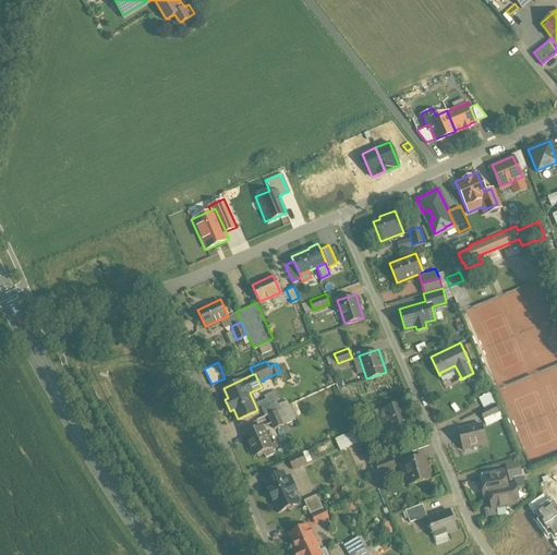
[(273,390),(266,393),(269,399),(261,402),(266,413),(280,407),(273,390)]
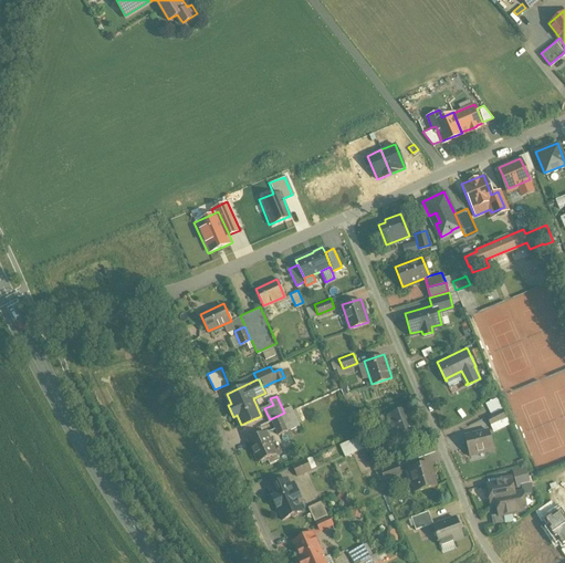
[(497,396),(485,402),(491,413),(502,407),(497,396)]
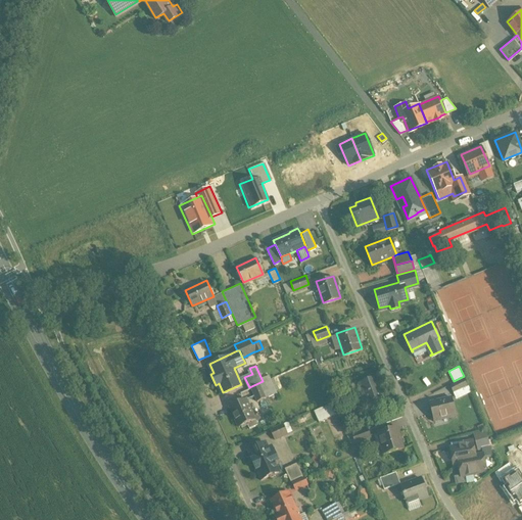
[(376,376),(359,382),(368,409),(385,402),(376,376)]
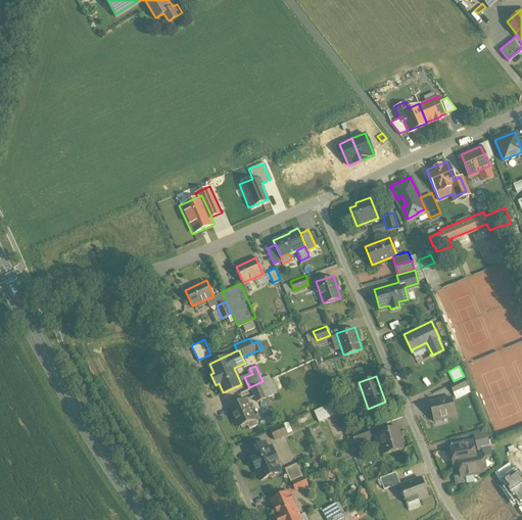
[(464,377),(449,384),(454,391),(468,384),(464,377)]
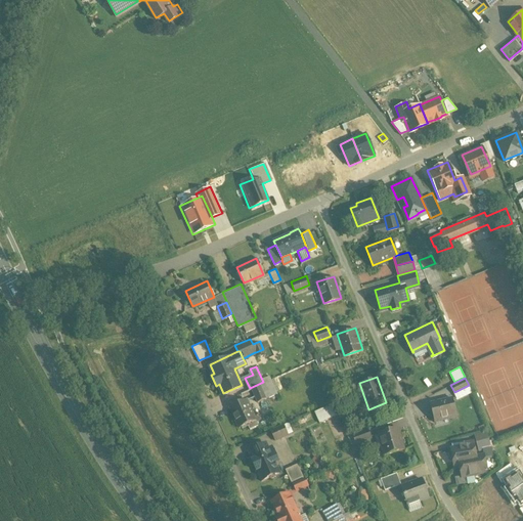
[(263,383),(251,388),(257,401),(269,396),(263,383)]
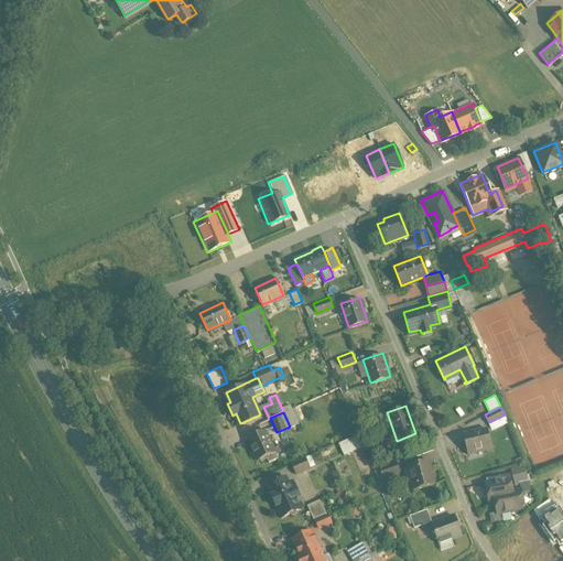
[(487,427),(463,433),(467,453),(491,446),(487,427)]
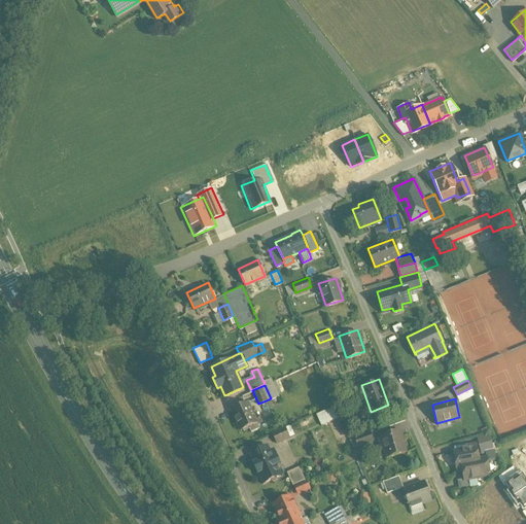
[(247,400),(231,409),(240,429),(242,428),(243,429),(249,427),(250,430),(259,426),(247,400)]
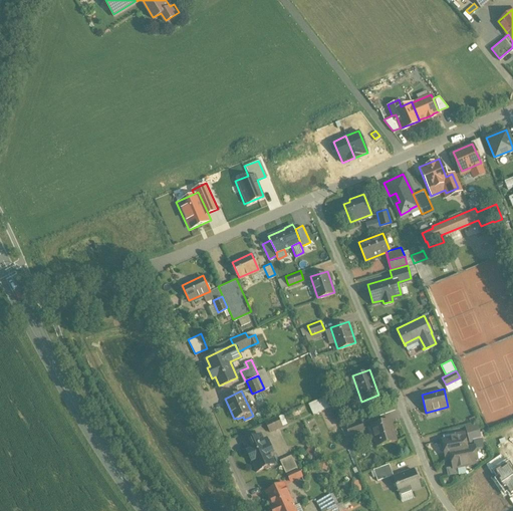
[(326,395),(308,403),(312,412),(330,404),(326,395)]
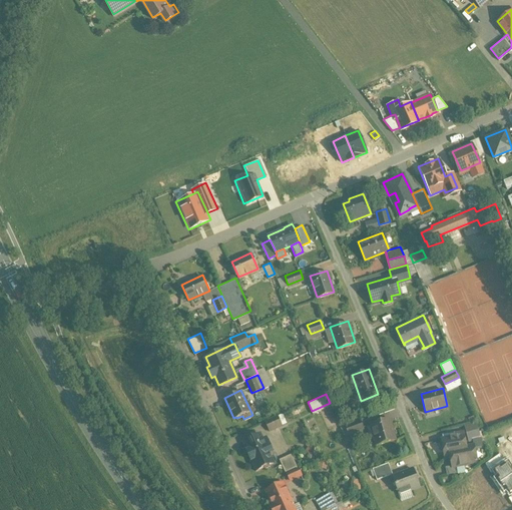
[(304,403),(291,409),(293,414),(306,408),(304,403)]
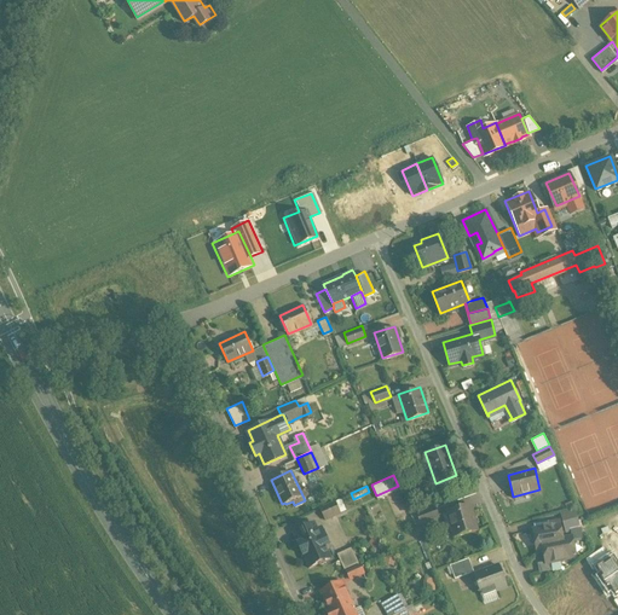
[(335,500),(319,506),(324,517),(340,511),(335,500)]
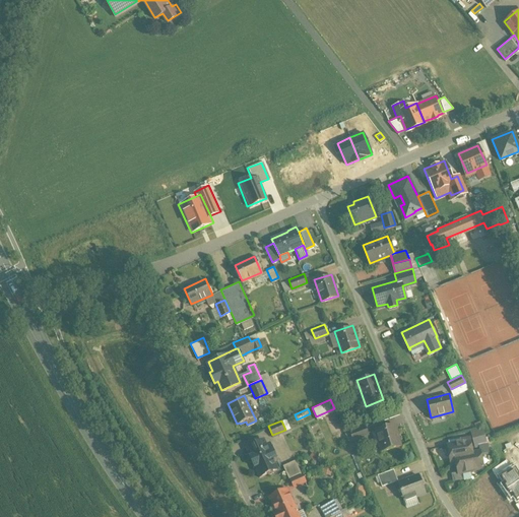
[(395,424),(375,429),(377,429),(380,441),(379,441),(381,450),(400,445),(395,424)]
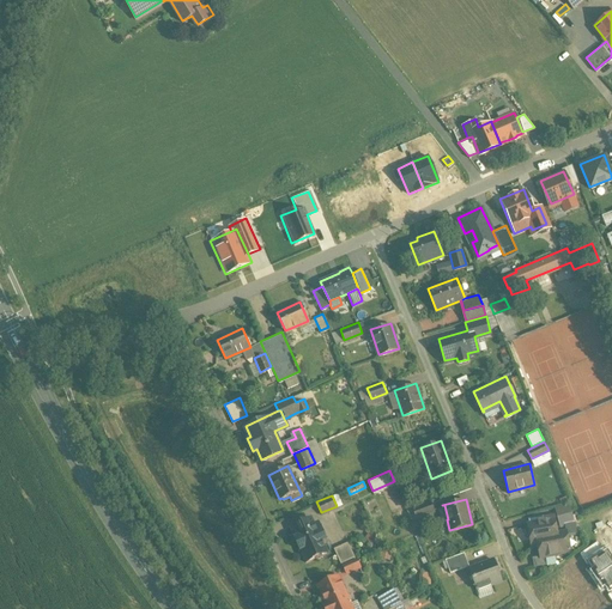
[(430,500),(412,507),(416,517),(434,510),(430,500)]
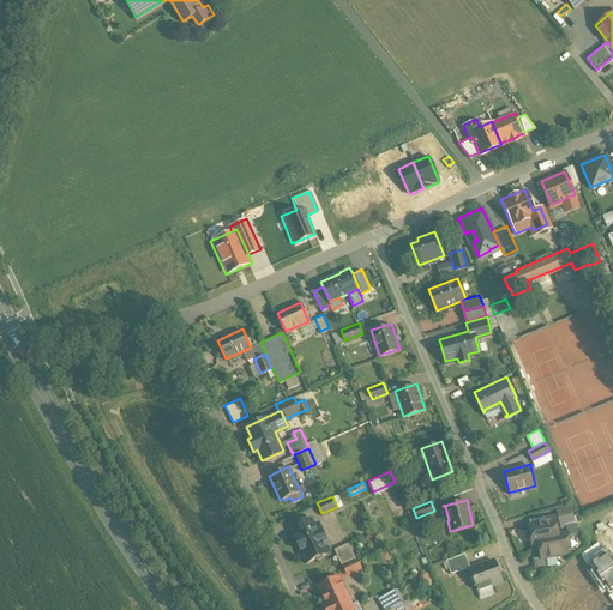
[(570,503),(557,507),(562,525),(575,521),(570,503)]
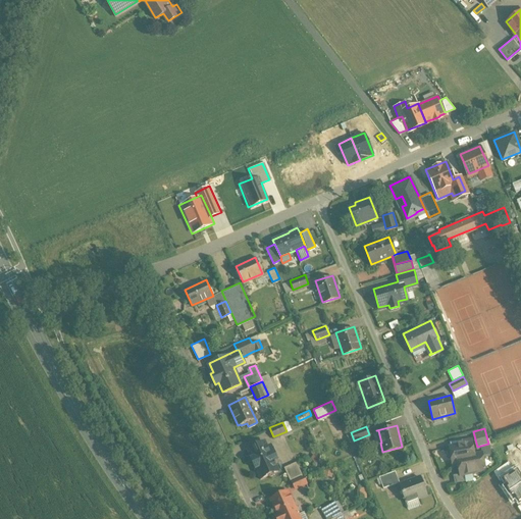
[(464,443),(449,445),(452,463),(458,462),(474,459),(473,454),(471,437),(463,439),(464,443)]
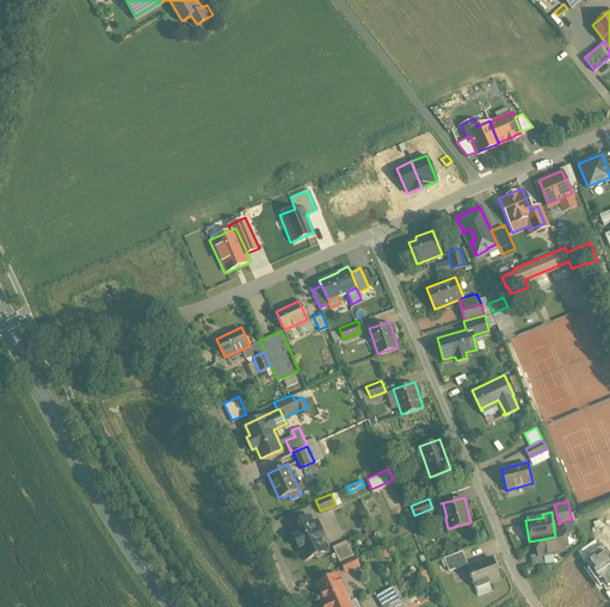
[(309,515),(290,524),(297,538),(295,539),(305,558),(325,549),(309,515)]
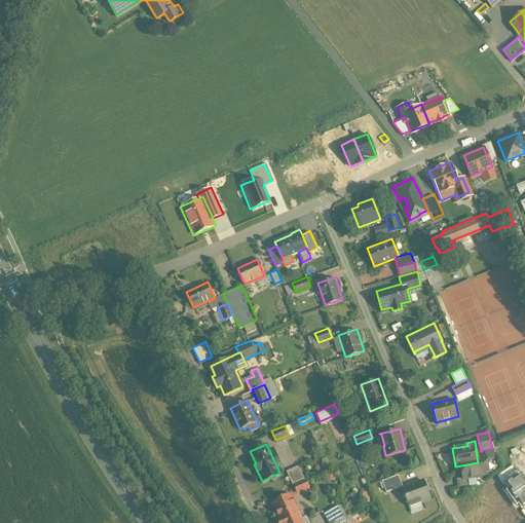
[(485,455),(477,457),(478,462),(461,465),(463,477),(483,473),(488,470),(485,455)]
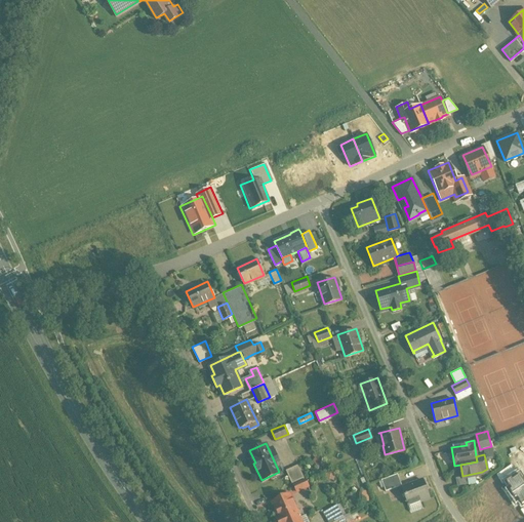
[(495,473),(523,514),(523,472),(520,466),(515,470),(510,463),(495,473)]
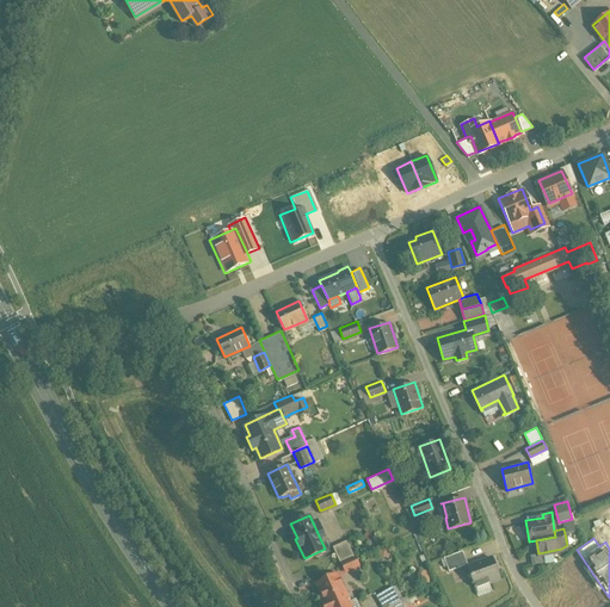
[(346,539),(332,545),(339,561),(340,559),(353,553),(346,539)]
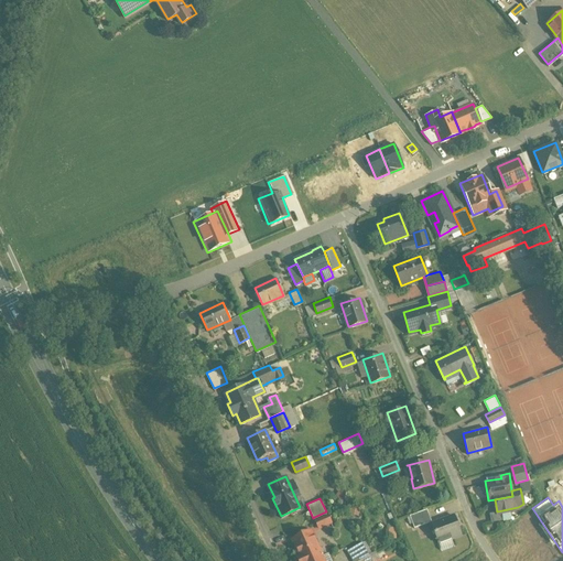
[(426,507),(409,514),(413,526),(431,520),(426,507)]
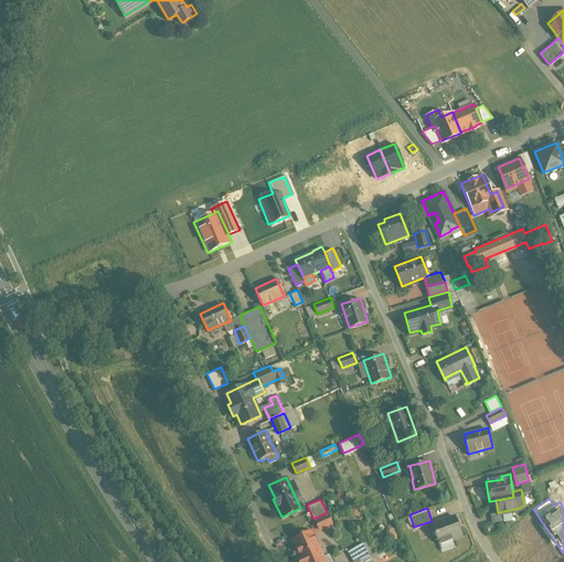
[(328,515),(316,520),(319,528),(331,522),(328,515)]
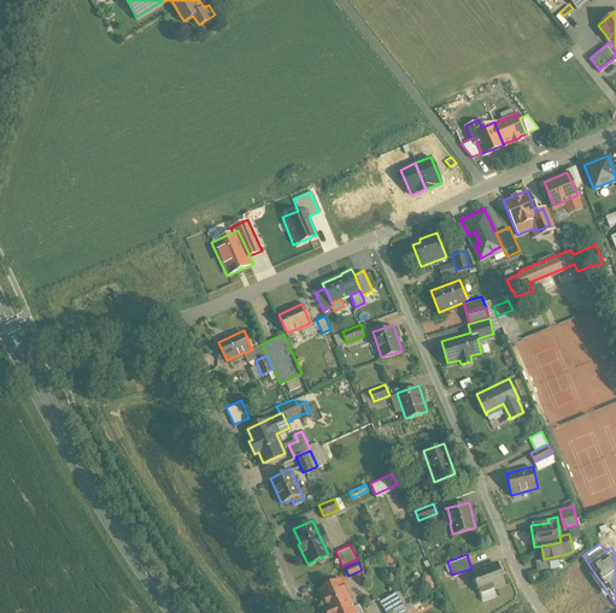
[(497,561),(471,571),(480,591),(504,583),(497,561)]
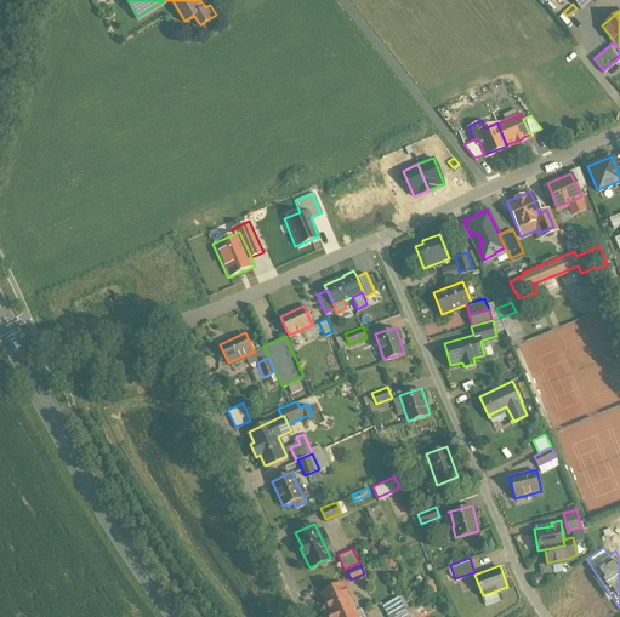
[(357,616),(342,583),(322,592),(330,610),(328,611),(330,616),(333,616),(357,616)]
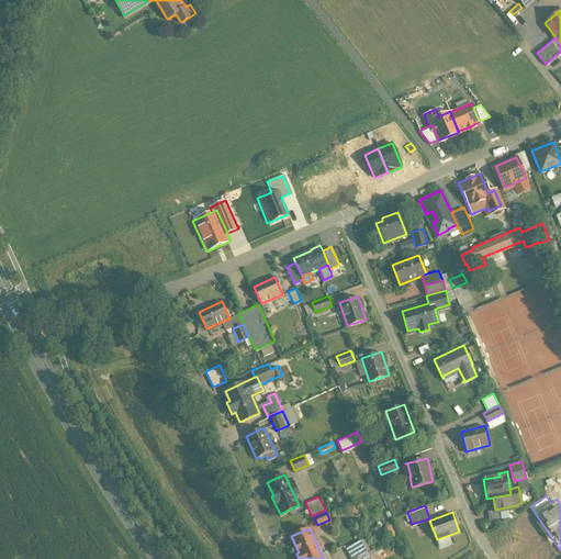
[(360,538),(346,547),(352,558),(367,551),(360,538)]
